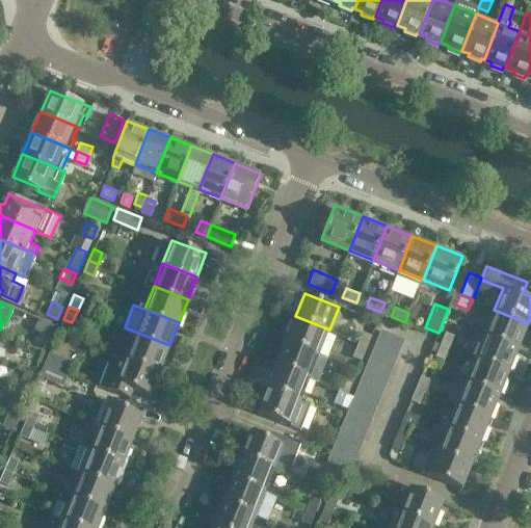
[(494,310),(484,333),(519,346),(528,323),(494,310)]
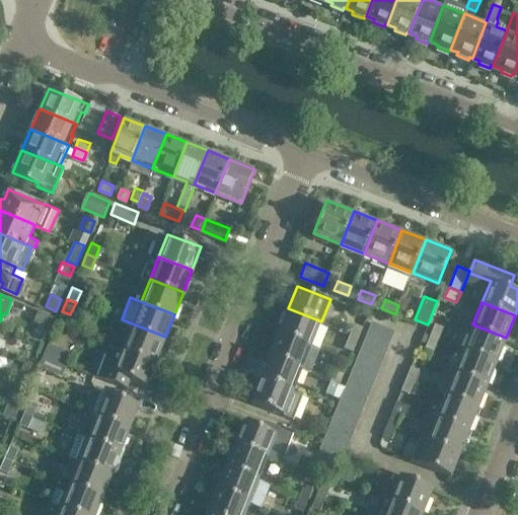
[(50,325),(54,315),(39,308),(34,319),(50,325)]
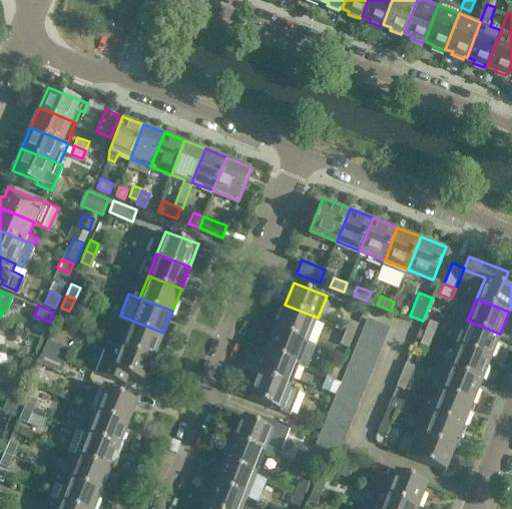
[(309,340),(318,318),(285,305),(276,327),(309,340)]
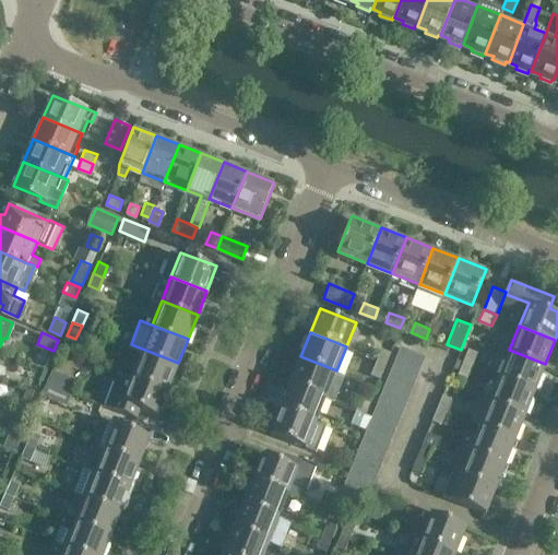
[(401,344),(395,356),(422,366),(426,354),(401,344)]
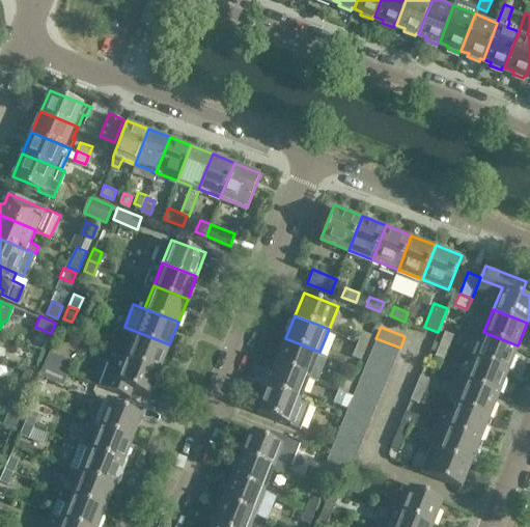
[(372,333),(363,329),(358,341),(367,345),(372,333)]
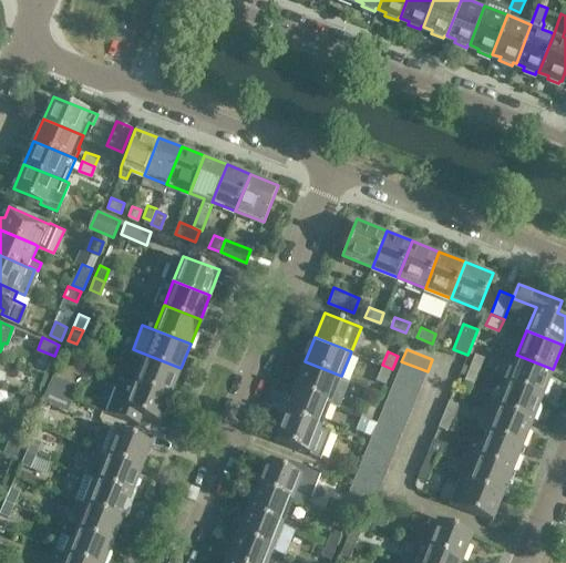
[(475,351),(471,365),(480,368),(485,356),(475,351)]
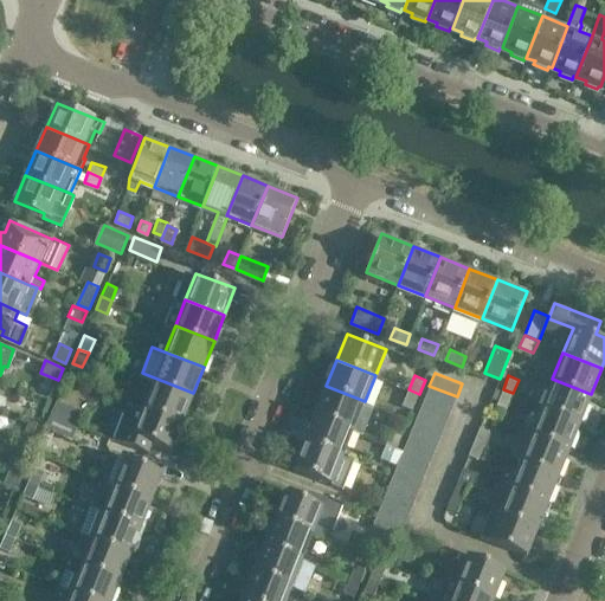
[(193,393),(154,379),(143,405),(182,420),(193,393)]
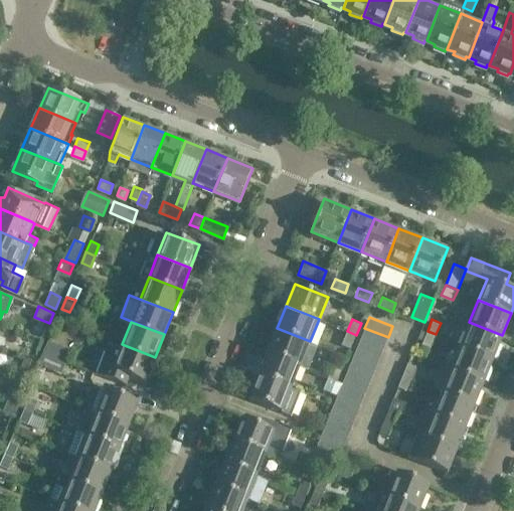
[(469,322),(460,344),(493,358),(502,335),(469,322)]
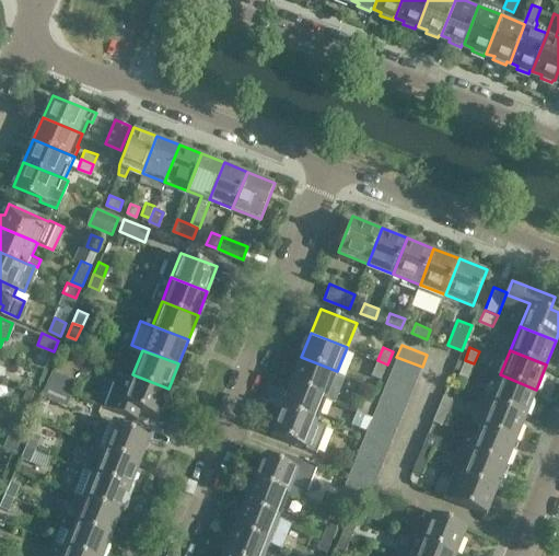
[(327,396),(337,371),(301,357),(291,382),(327,396)]
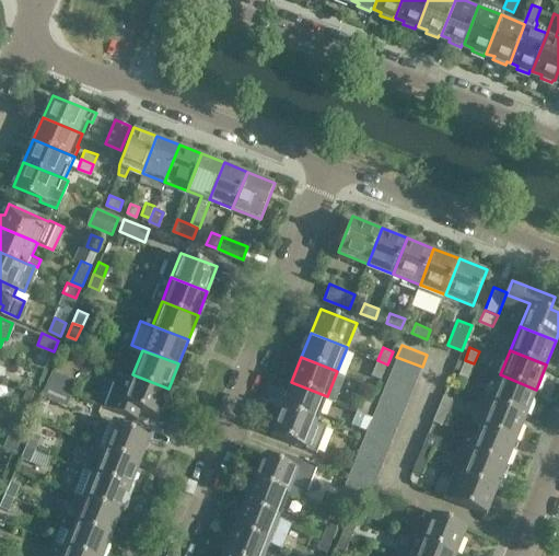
[(396,357),(392,369),(417,380),(422,367),(396,357)]
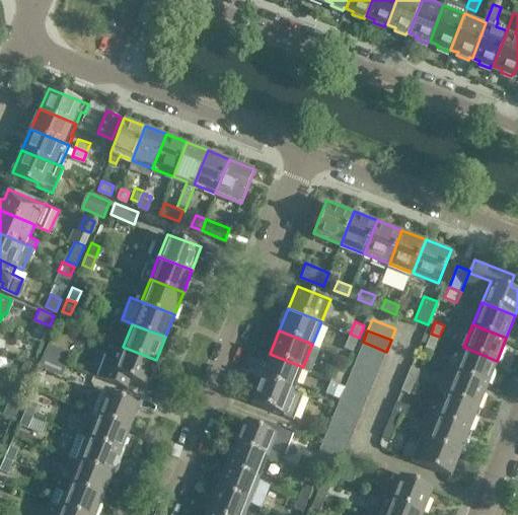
[(354,349),(359,338),(350,334),(345,345),(354,349)]
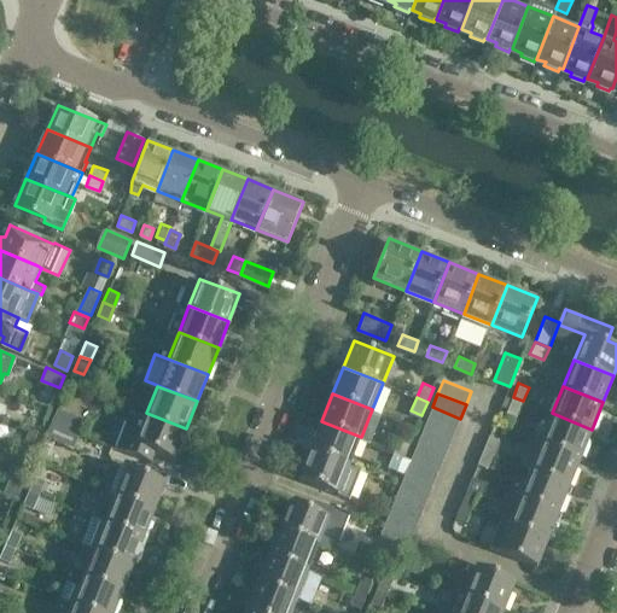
[(523,401),(513,397),(507,412),(518,415),(523,401)]
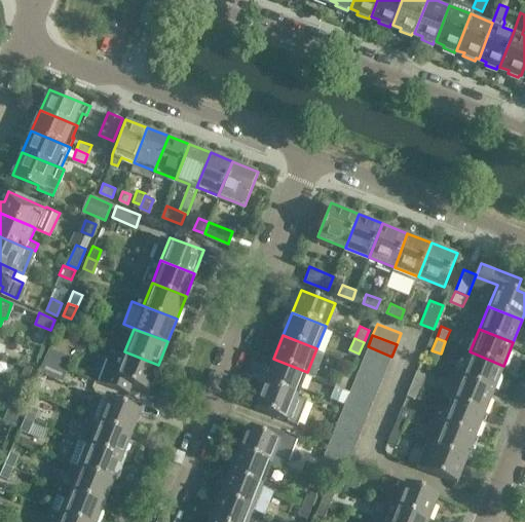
[(49,346),(44,359),(68,369),(73,357),(49,346)]
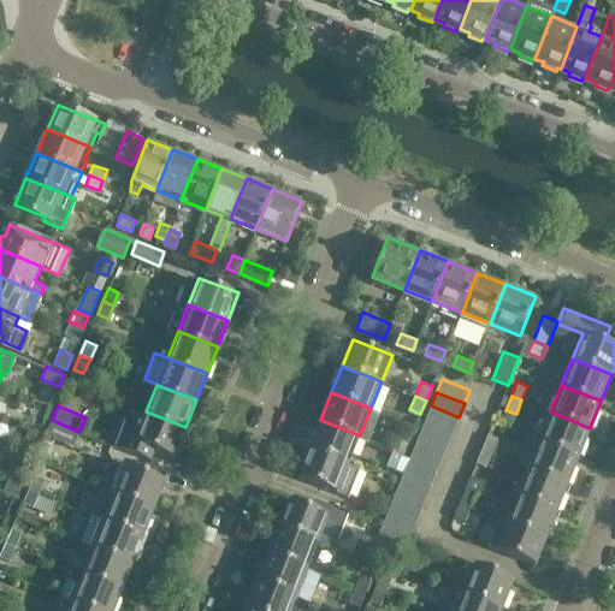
[(431,405),(426,419),(454,429),(459,417),(431,405)]
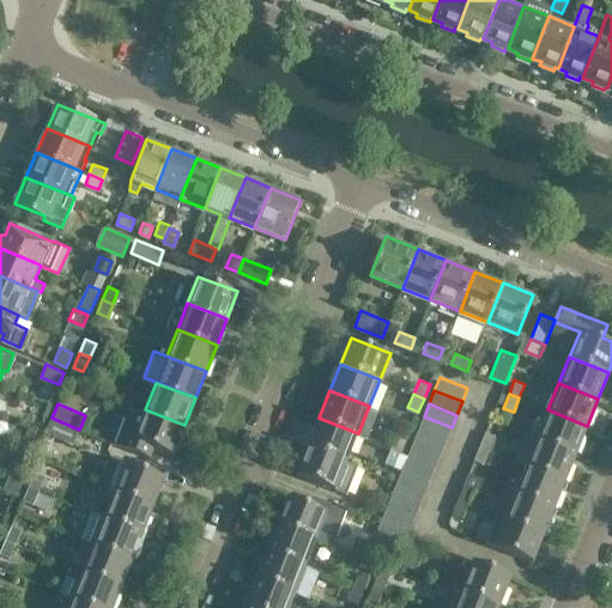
[(129,405),(115,442),(150,455),(153,447),(174,454),(185,425),(145,409),(145,411),(129,405)]
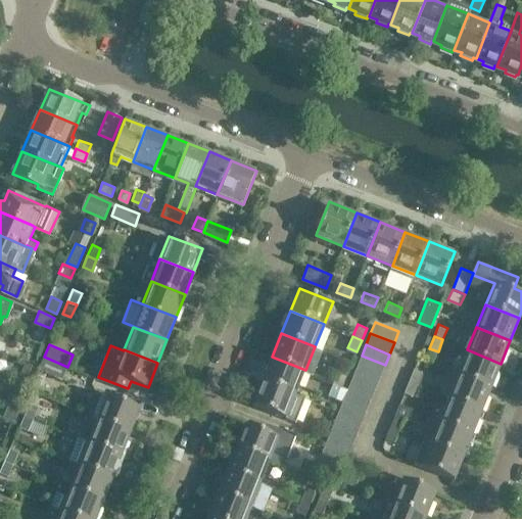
[(467,349),(458,372),(491,386),(501,364),(467,349)]
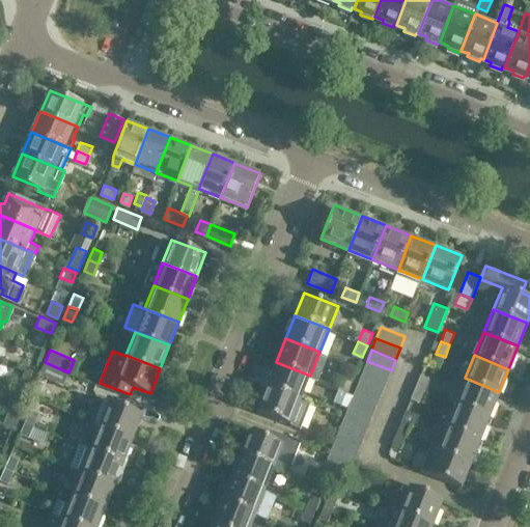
[(367,361),(362,372),(386,382),(391,370),(367,361)]
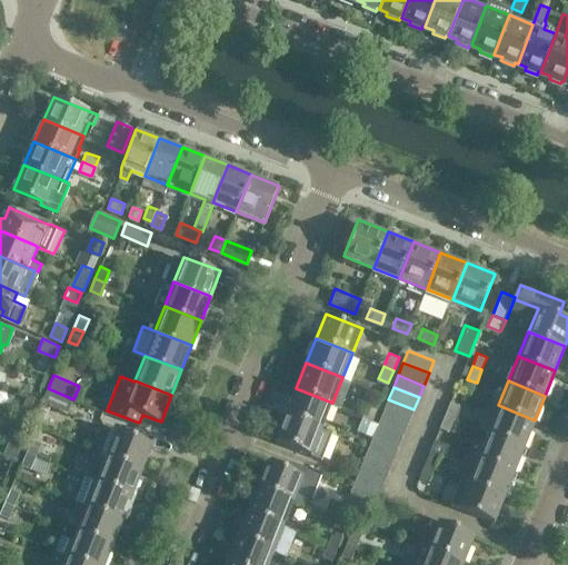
[(48,388),(45,397),(43,399),(52,404),(69,410),(73,399),(48,388)]
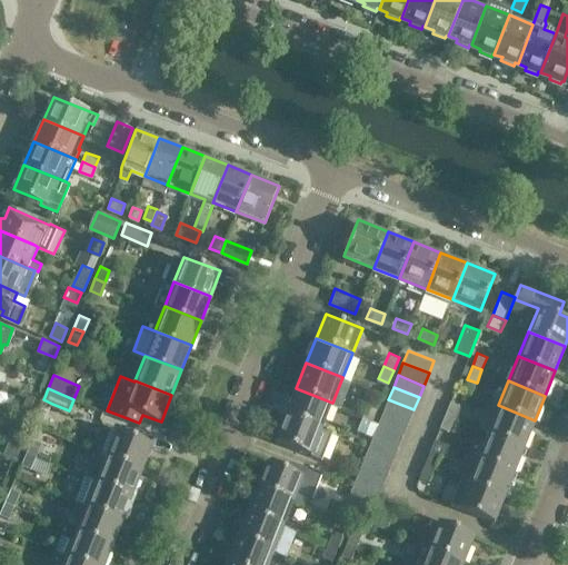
[(332,403),(296,388),(286,414),(322,427),(332,403)]
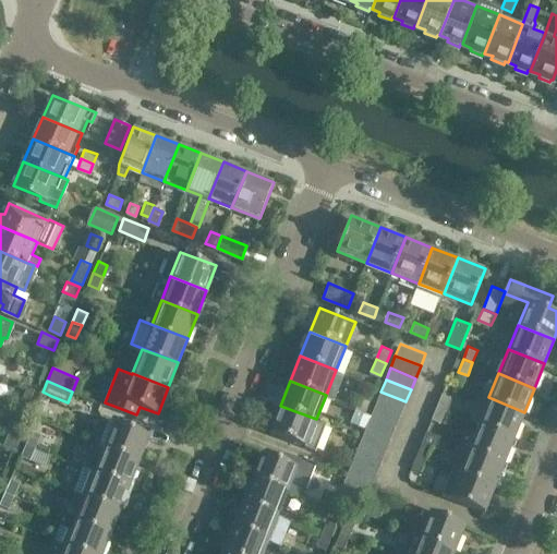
[(20,405),(34,411),(43,392),(44,389),(28,383),(20,405)]
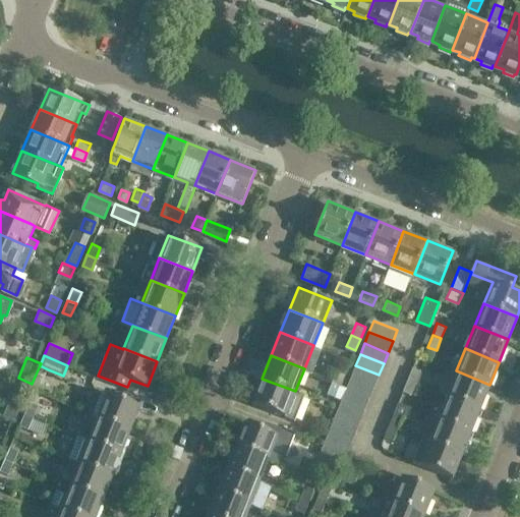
[(40,365),(32,384),(40,388),(48,369),(40,365)]
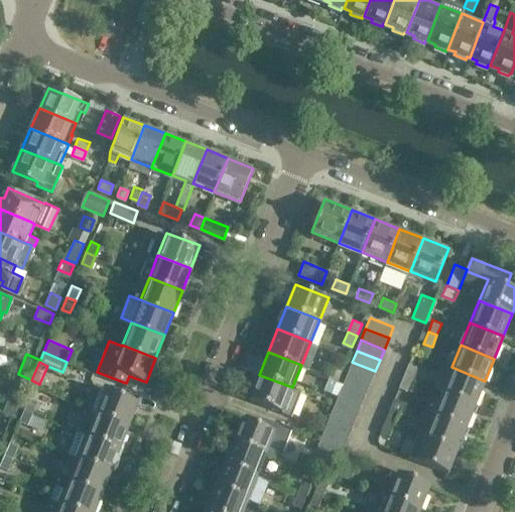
[(352,362),(348,372),(371,382),(375,371),(352,362)]
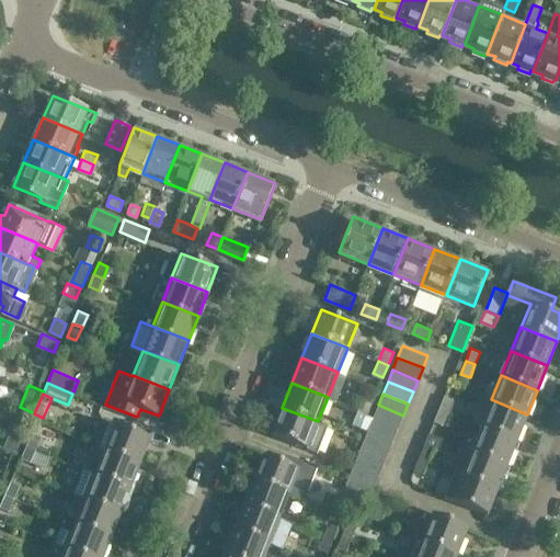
[(445,394),(440,407),(448,410),(454,398),(445,394)]
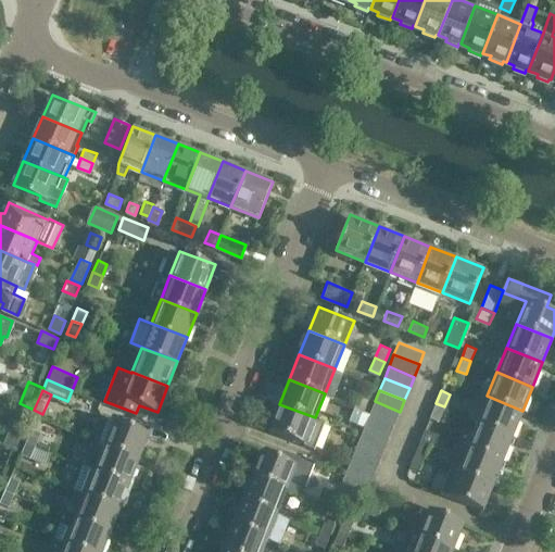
[(369,397),(360,392),(354,404),(364,409),(369,397)]
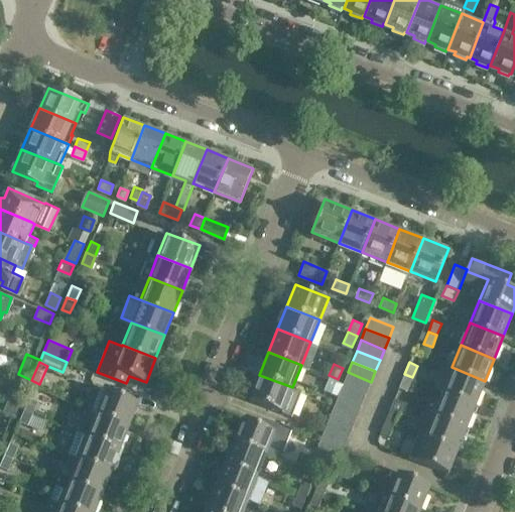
[(452,367),(443,389),(476,403),(485,381),(452,367)]
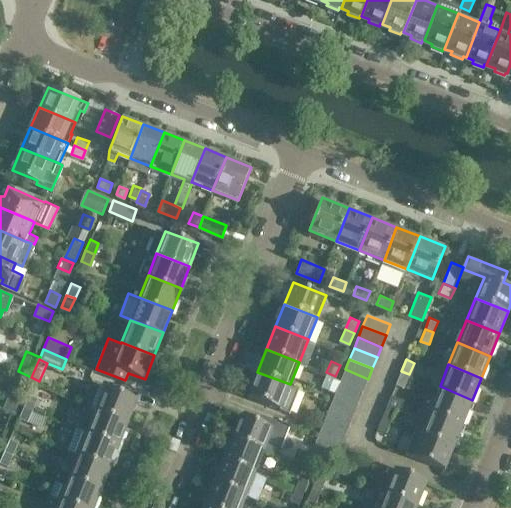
[(341,379),(340,380),(364,389),(368,379),(345,369),(341,379)]
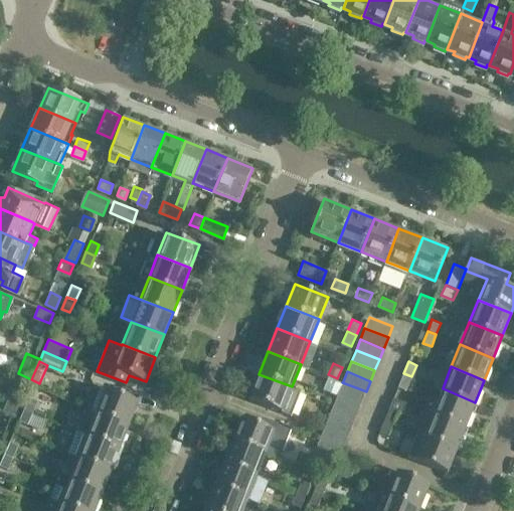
[(403,373),(398,385),(407,388),(411,376),(403,373)]
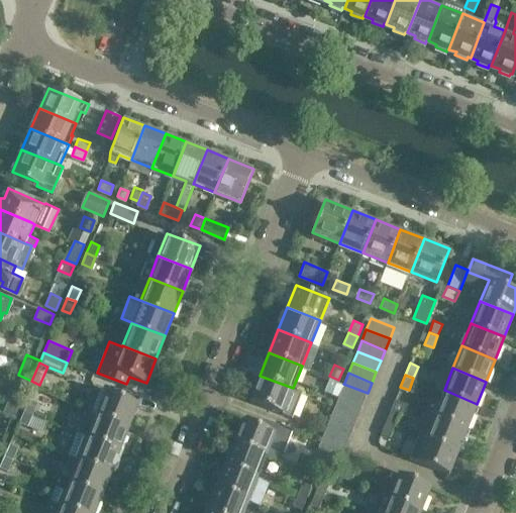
[(293,388),(260,376),(250,399),(284,412),(293,388)]
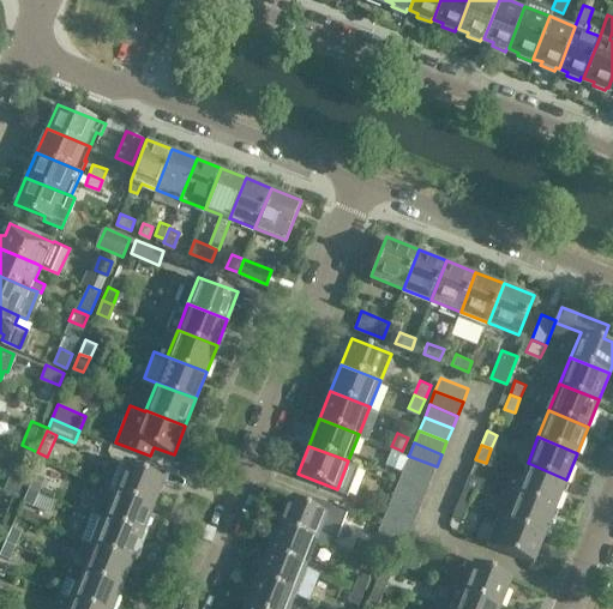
[(409,454),(402,451),(391,446),(385,460),(403,468),(408,456),(409,454)]
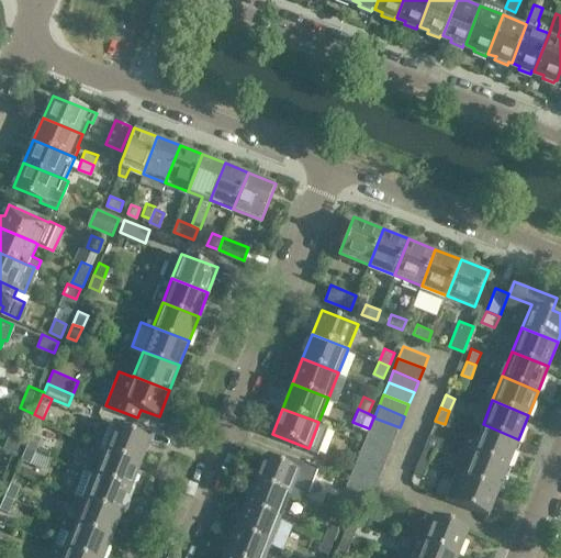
[(9,435),(3,446),(15,453),(21,441),(32,416),(17,410),(7,433),(9,435)]
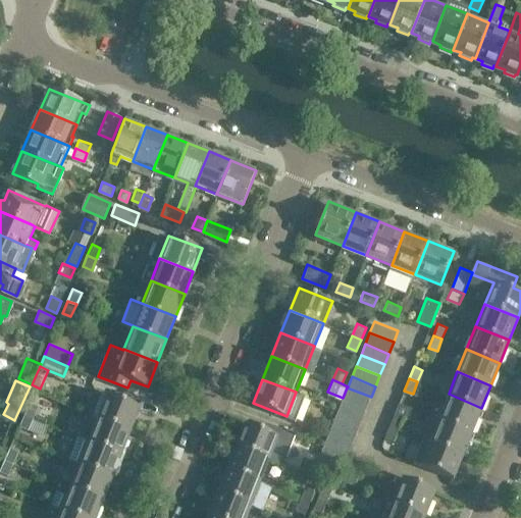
[(347,387),(343,398),(366,408),(371,397),(347,387)]
